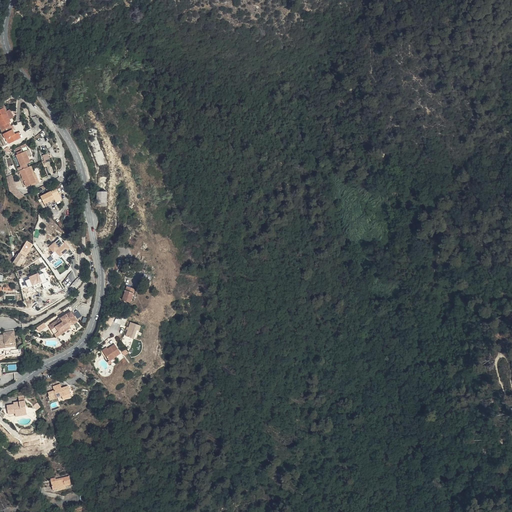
[(3,111),(1,107),(0,107),(0,131),(3,139),(5,138),(7,143),(18,137),(16,135),(14,136),(13,134),(14,133),(11,128),(12,128),(10,124),(8,125),(7,122),(9,121),(8,118),(4,110),(3,111)]
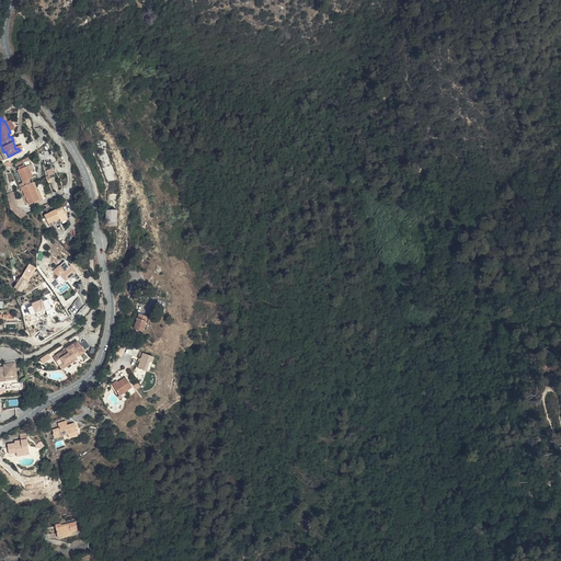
[(37,147),(33,139),(25,144),(30,153),(37,147)]
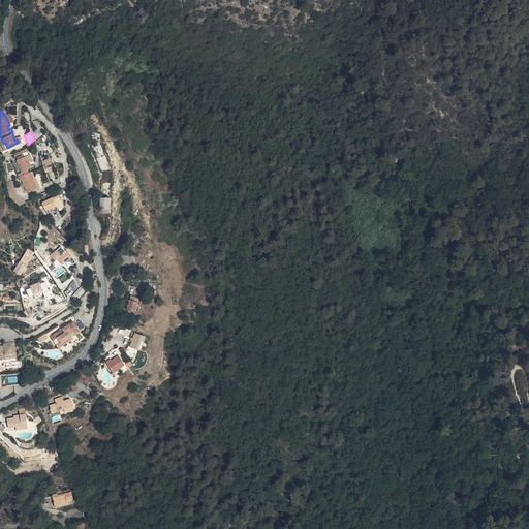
[(20,175),(26,173),(25,169),(29,167),(25,156),(22,157),(17,158),(14,159),(19,172),(17,172),(18,176),(20,175)]
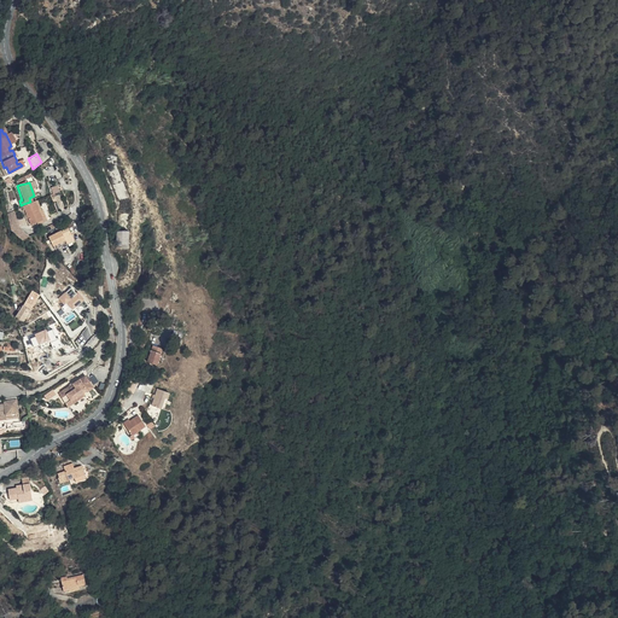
[(38,211),(34,200),(31,202),(38,220),(34,221),(34,225),(42,221),(39,211),(38,211)]
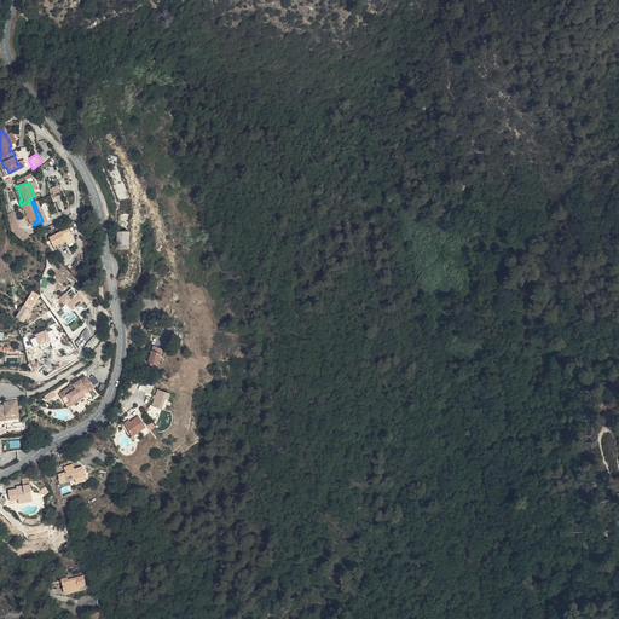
[(30,202),(23,204),(29,224),(34,221),(38,220),(32,202),(30,202)]
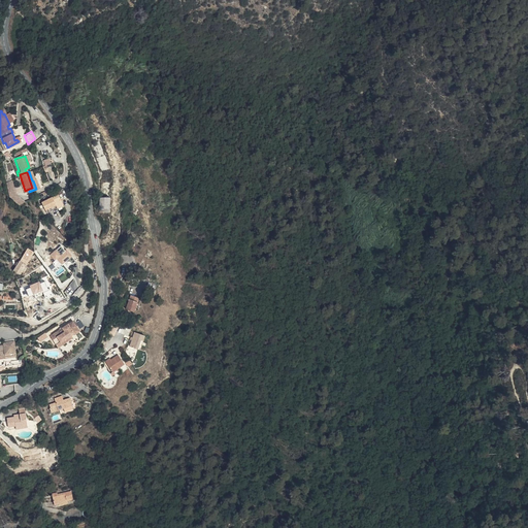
[(13,195),(9,177),(4,179),(4,187),(5,194),(6,197),(13,195)]
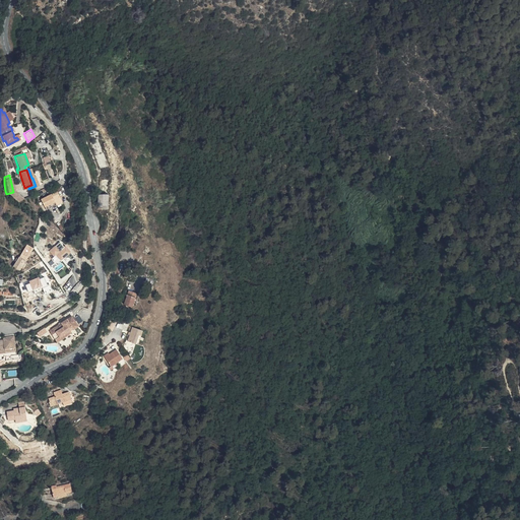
[(58,204),(52,191),(48,193),(49,195),(45,197),(45,196),(36,200),(41,209),(51,204),(52,207),(58,204)]
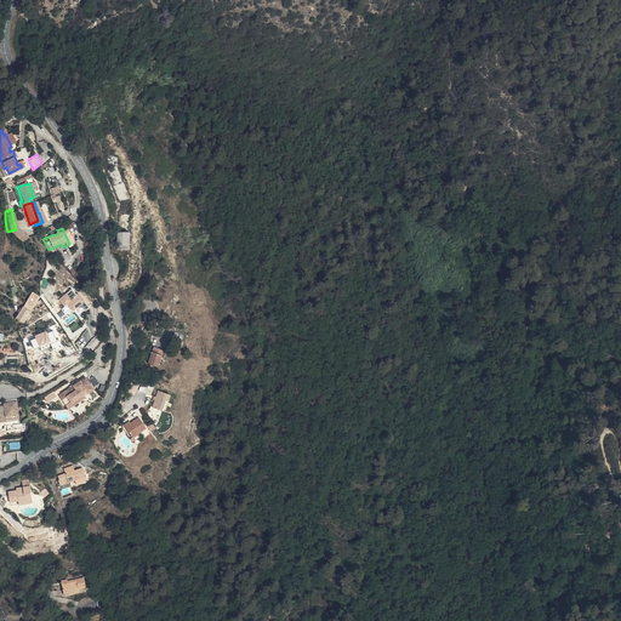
[(22,239),(16,229),(7,232),(9,233),(10,237),(12,239),(15,241),(16,243),(22,239)]
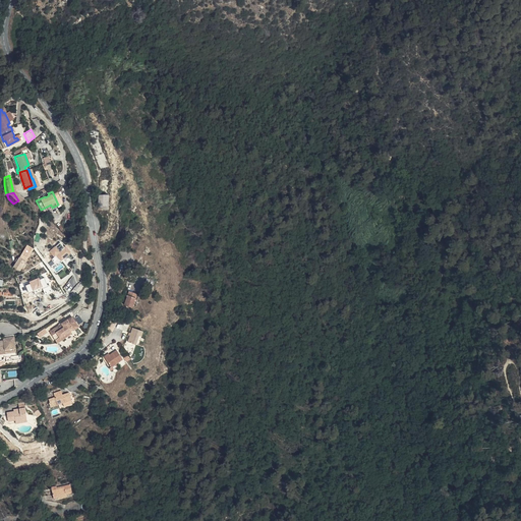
[(99,194),(100,209),(110,209),(110,193),(99,194)]
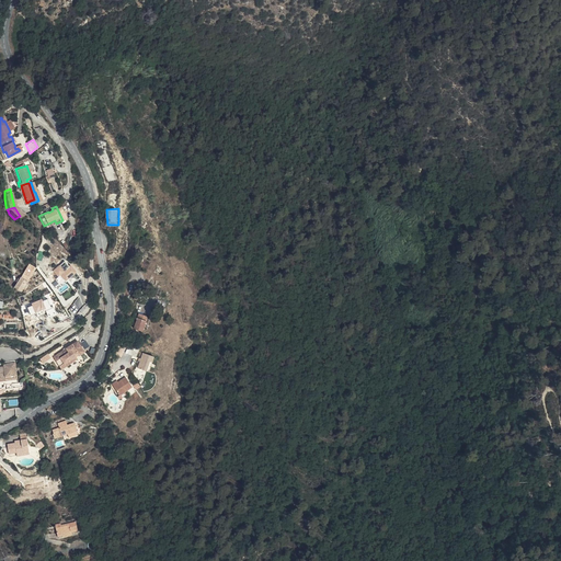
[(66,261),(54,270),(59,276),(63,274),(67,281),(70,277),(76,277),(78,281),(82,276),(71,264),(70,265),(66,261)]
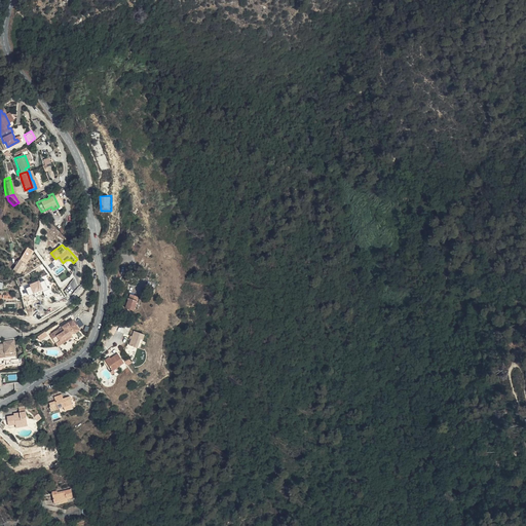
[(15,265),(22,269),(25,264),(17,260),(15,265)]
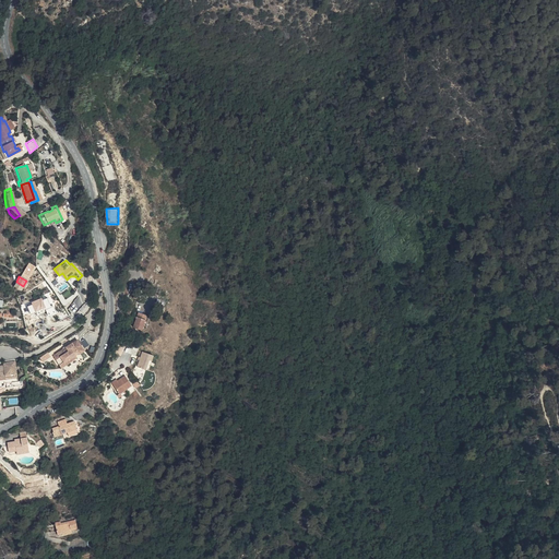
[(23,286),(16,282),(13,288),(21,292),(23,286)]
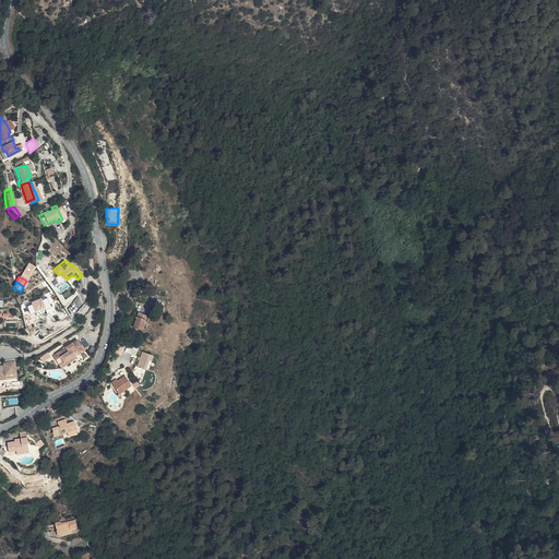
[(34,304),(28,306),(32,313),(39,311),(39,313),(47,310),(49,314),(57,311),(54,304),(51,305),(48,297),(44,299),(43,297),(33,301),(34,304)]
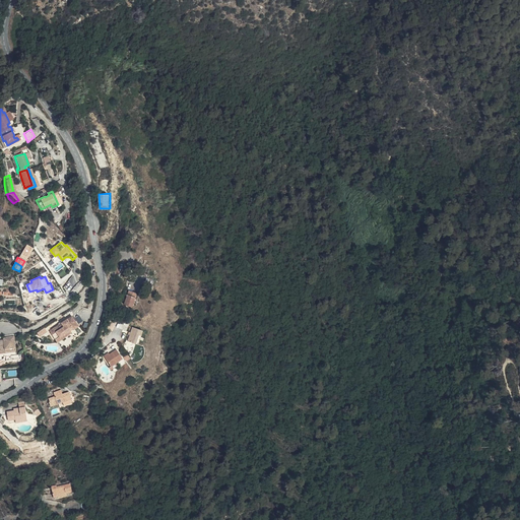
[(133,298),(127,296),(122,309),(130,312),(133,305),(130,304),(133,298)]
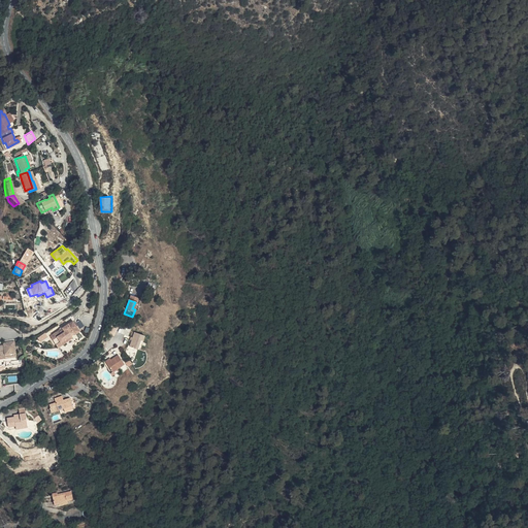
[(52,335),(58,344),(71,335),(75,333),(76,334),(81,330),(74,320),(64,327),(65,328),(62,330),(61,329),(52,335)]
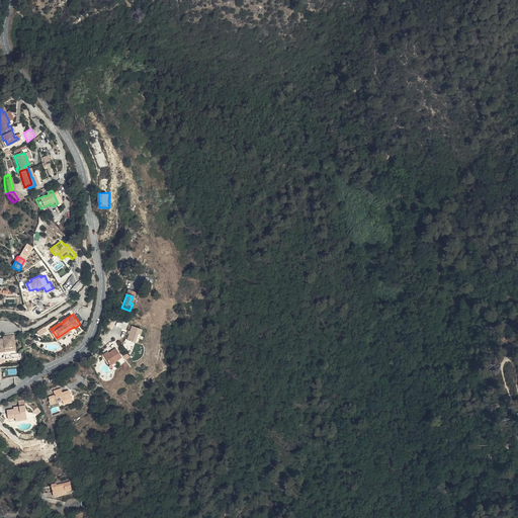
[(137,342),(139,334),(142,335),(144,329),(132,325),(127,339),(137,342)]
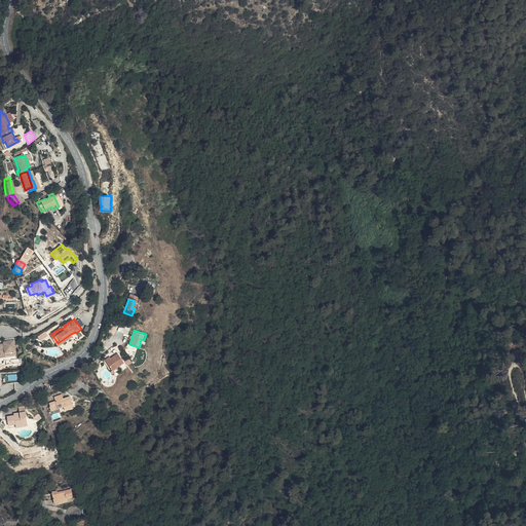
[(38,335),(41,340),(48,336),(46,331),(38,335)]
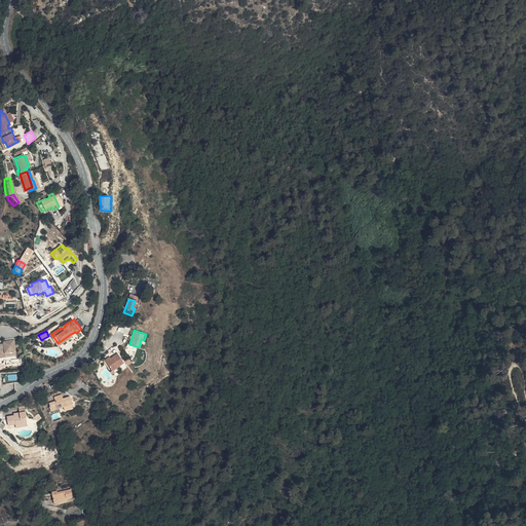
[(71,334),(58,343),(59,345),(73,336),(71,334)]
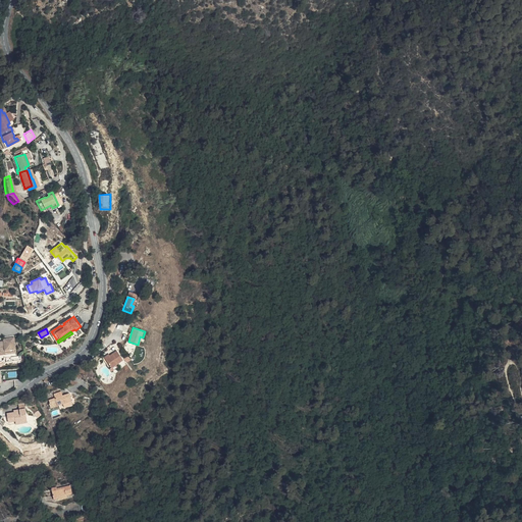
[(0,352),(7,352),(7,354),(17,352),(15,336),(4,337),(5,341),(0,341),(0,352)]
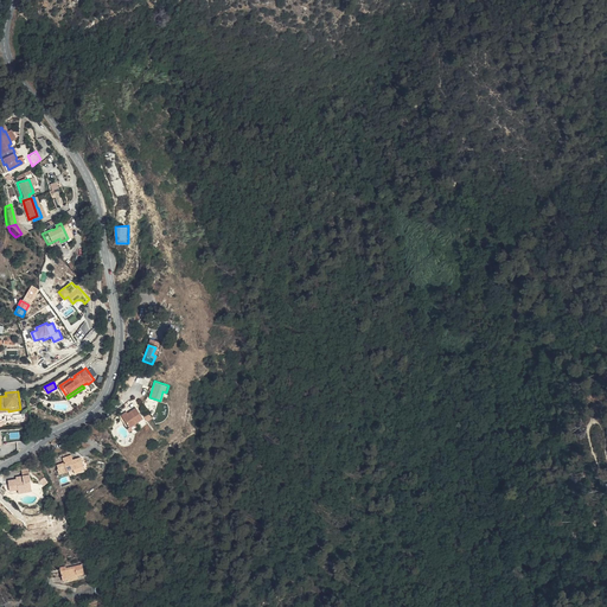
[(145,417),(136,408),(129,413),(125,417),(132,427),(136,423),(145,417)]
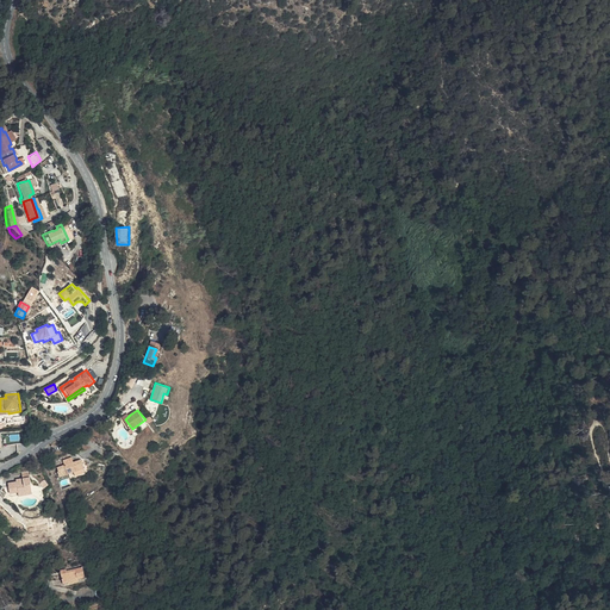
[(132,429),(125,419),(123,421),(132,434),(139,429),(137,425),(132,429)]
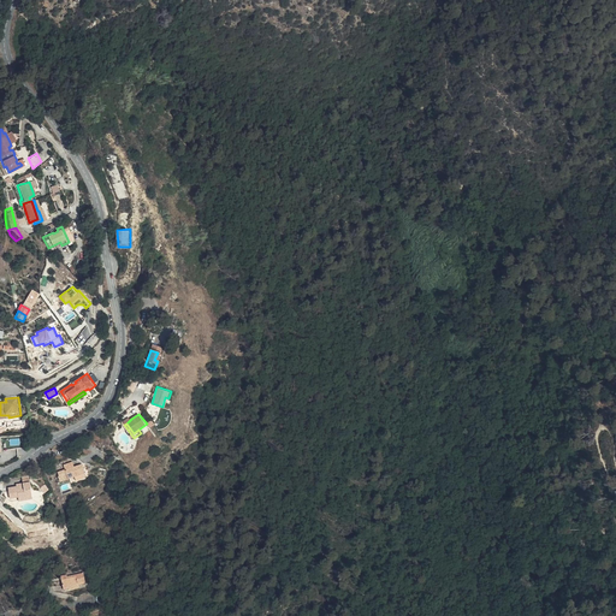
[(76,466),(73,461),(65,463),(69,473),(59,477),(61,484),(71,481),(71,478),(87,474),(83,463),(76,466)]
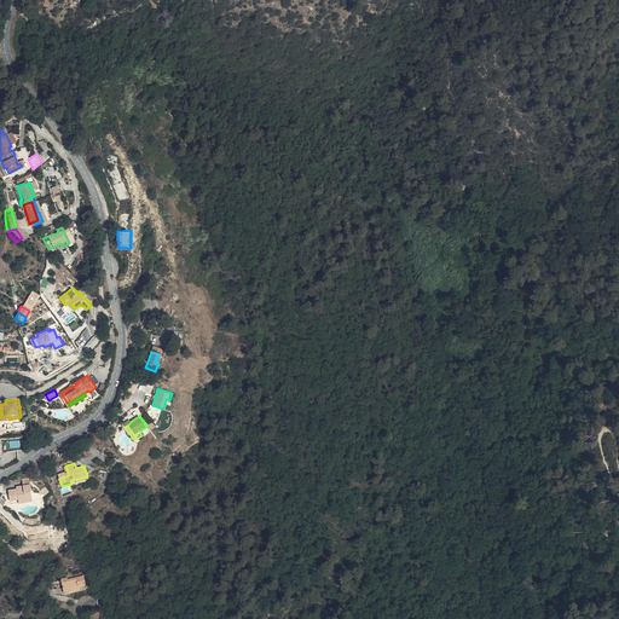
[(34,501),(32,484),(24,485),(17,485),(18,487),(10,489),(11,499),(19,498),(21,502),(34,501)]
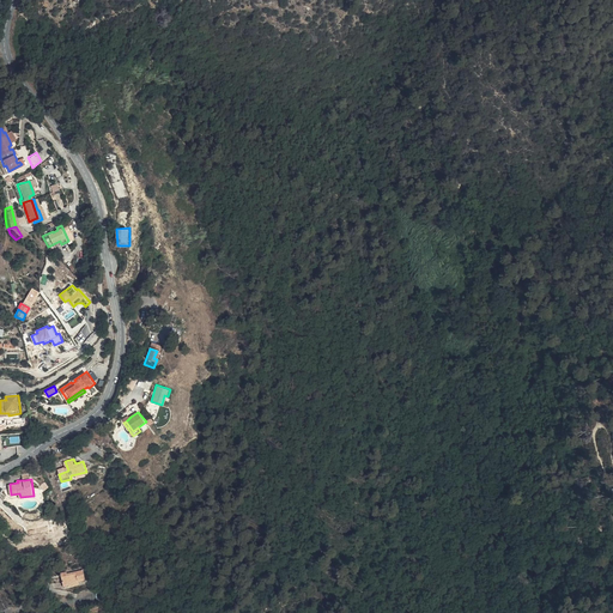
[(67,571),(62,572),(65,586),(71,584),(72,586),(80,584),(79,582),(86,580),(84,569),(68,572),(67,571)]
